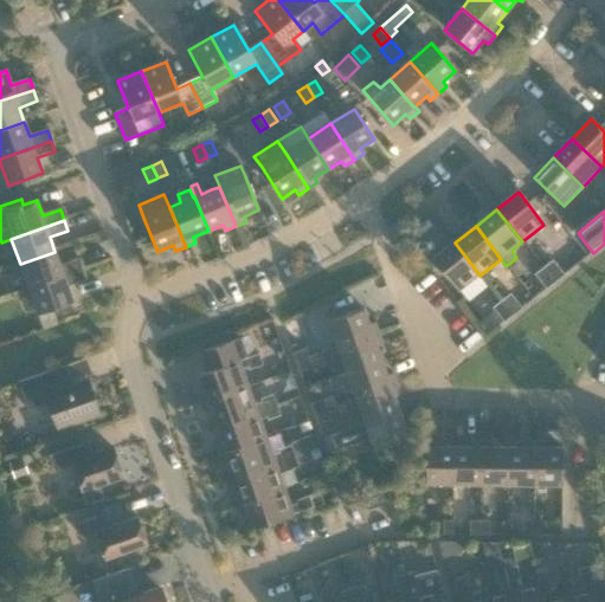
[(458,292),(480,276),(455,243),(432,260),(458,292)]
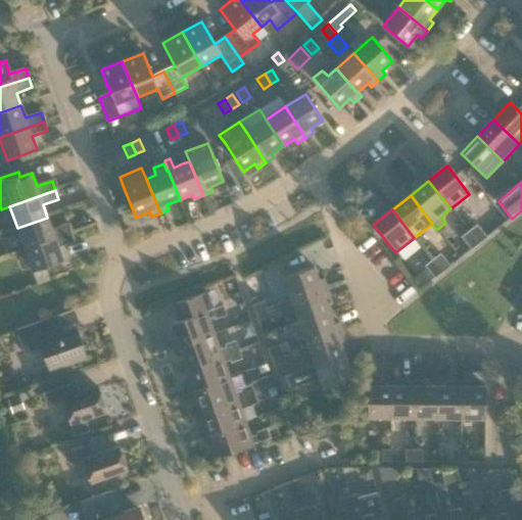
[(17,228),(26,249),(70,234),(67,225),(52,230),(47,218),(17,228)]
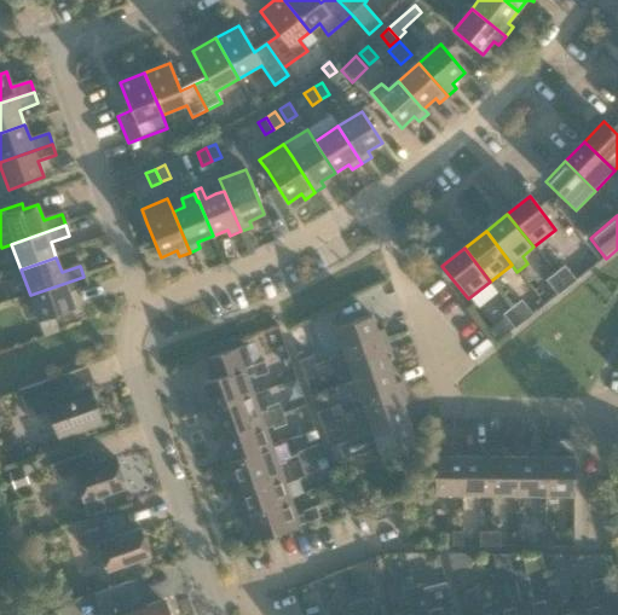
[(565,267),(555,274),(567,290),(577,282),(565,267)]
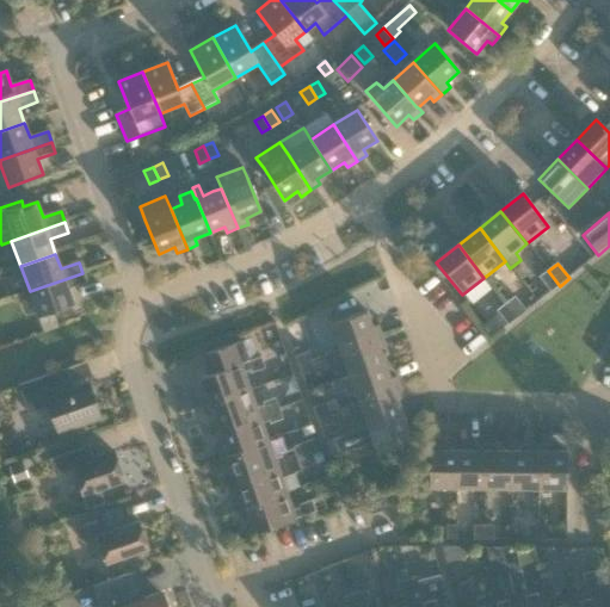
[(548,271),(538,278),(550,293),(560,286),(548,271)]
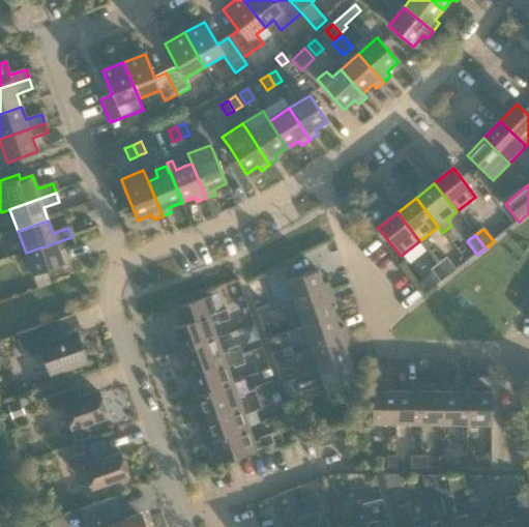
[(75,246),(71,237),(26,253),(33,276),(64,265),(59,252),(75,246)]
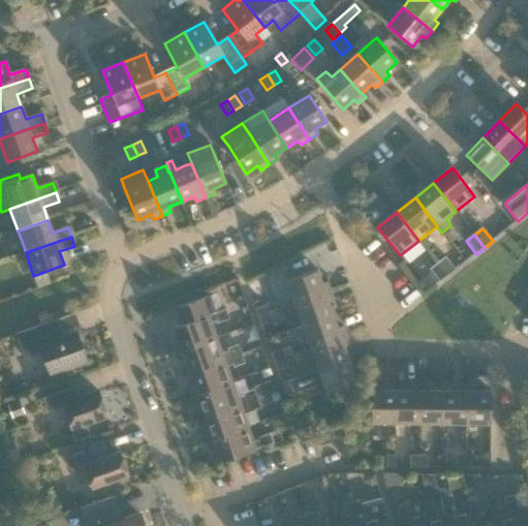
[(445,257),(437,264),(447,277),(456,271),(445,257)]
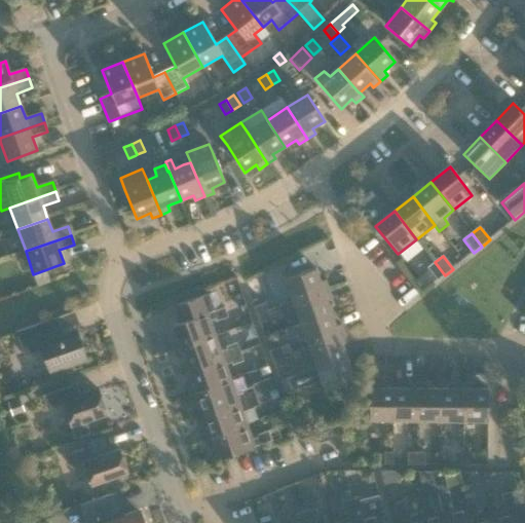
[(445,275),(435,262),(427,268),(438,282),(445,275)]
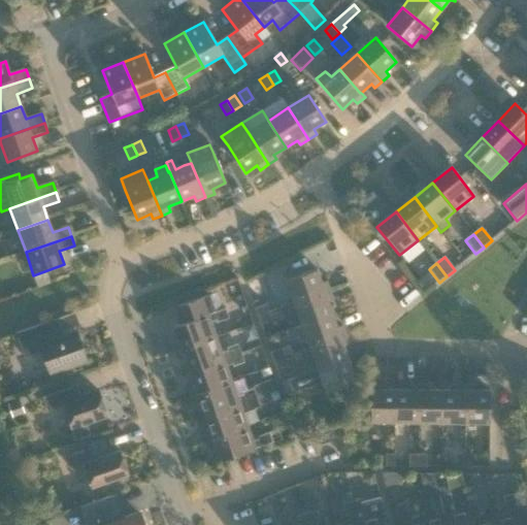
[(287,282),(294,304),(330,292),(327,283),(322,285),(317,270),(287,282)]
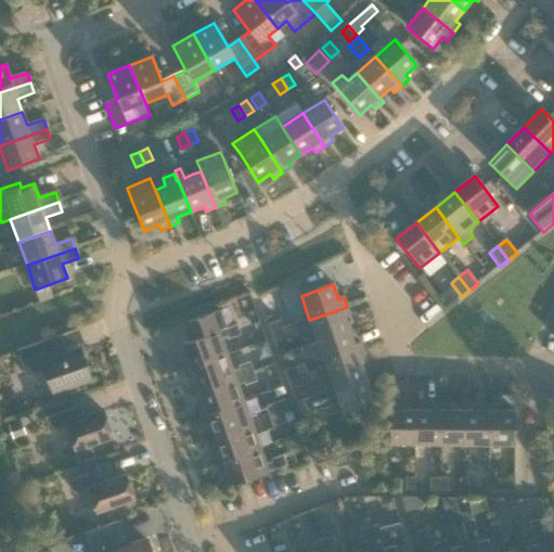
[(309,320),(318,343),(349,332),(345,318),(350,317),(347,307),(309,320)]
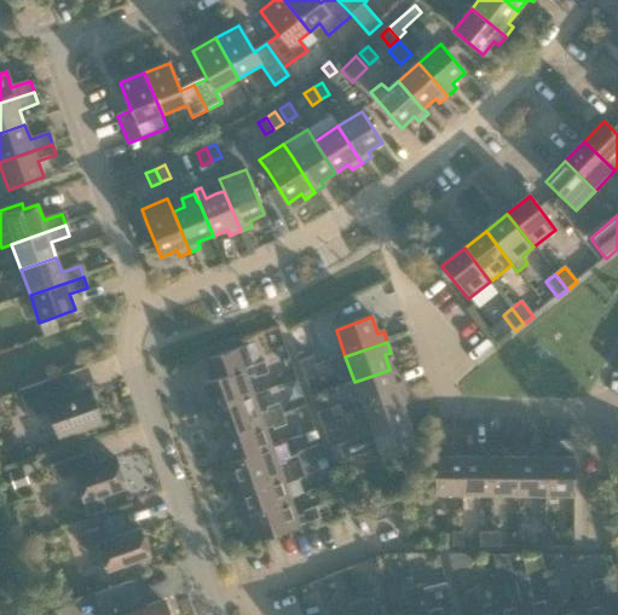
[(202,404),(206,413),(253,396),(247,378),(254,376),(255,379),(269,375),(265,363),(252,367),(246,347),(204,361),(212,381),(204,384),(209,400),(202,404)]
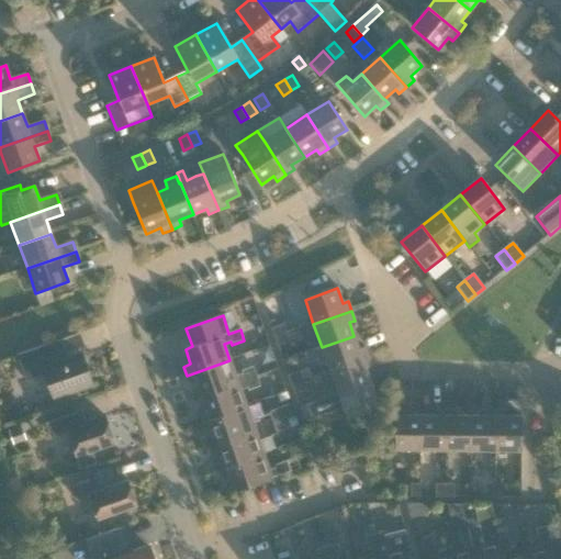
[(271,330),(275,338),(287,334),(283,325),(271,330)]
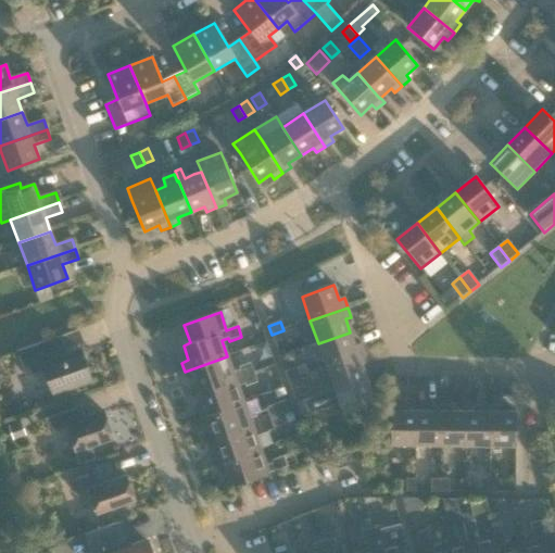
[(287,339),(284,330),(272,335),(275,343),(287,339)]
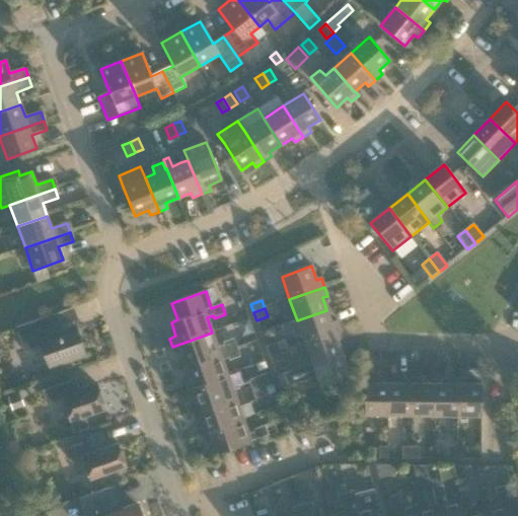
[(326,310),(297,320),(305,343),(340,330),(337,321),(331,322),(326,310)]
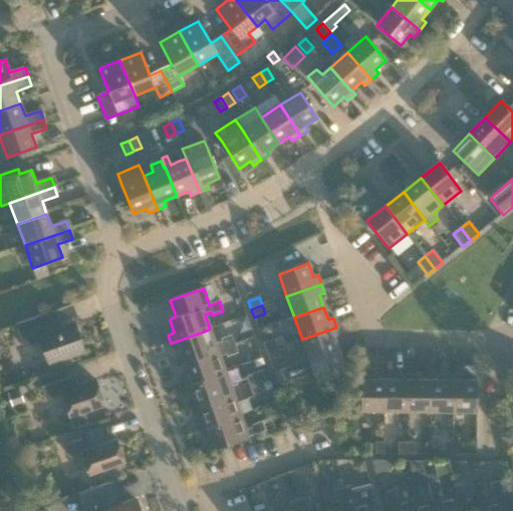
[(61,331),(54,312),(15,325),(24,349),(40,343),(48,364),(86,350),(77,325),(61,331)]
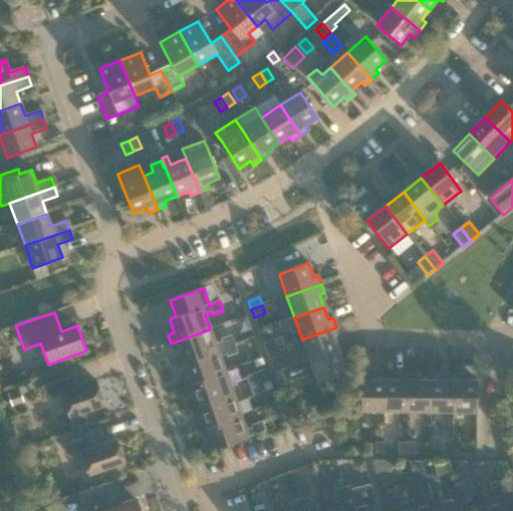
[(339,336),(336,327),(302,339),(309,360),(339,350),(334,337),(339,336)]
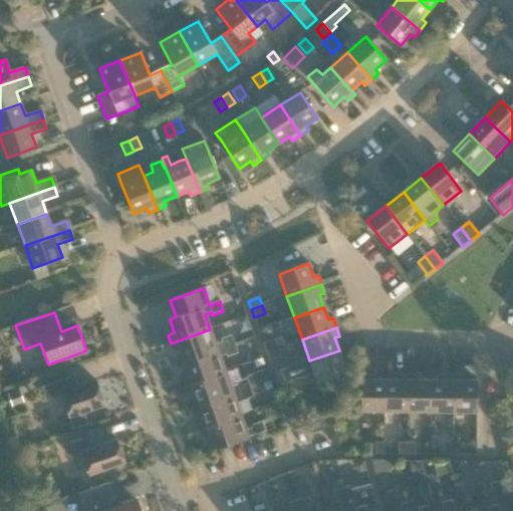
[(216,344),(210,329),(171,343),(174,352),(180,349),(185,362),(235,344),(232,336),(221,340),(221,342),(216,344)]
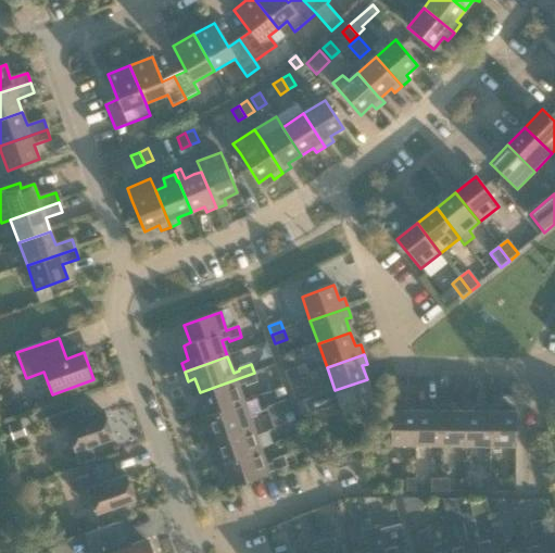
[(297,368),(285,373),(288,381),(300,377),(308,374),(305,365),(297,368)]
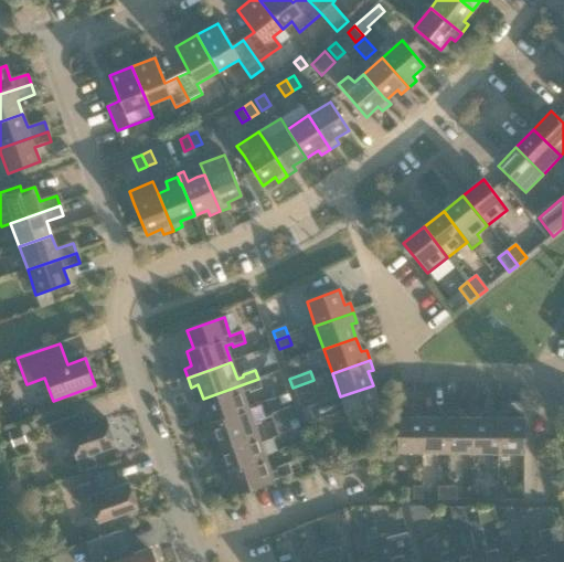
[(209,413),(201,416),(204,425),(248,410),(242,393),(248,391),(249,394),(262,390),(258,379),(203,399),(209,413)]
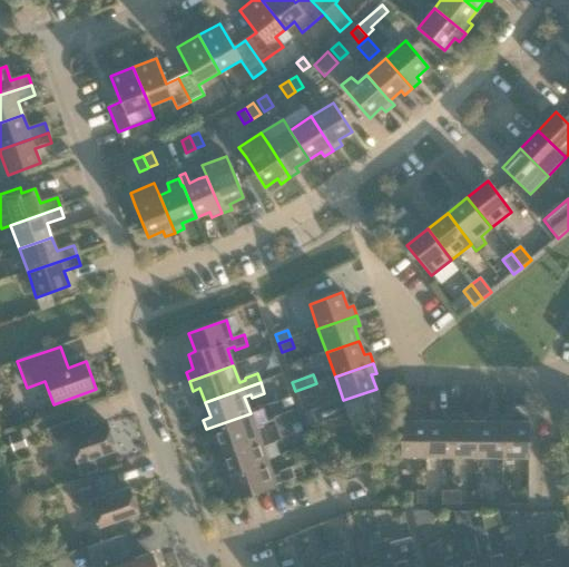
[(307,387),(295,391),(298,400),(311,396),(307,387)]
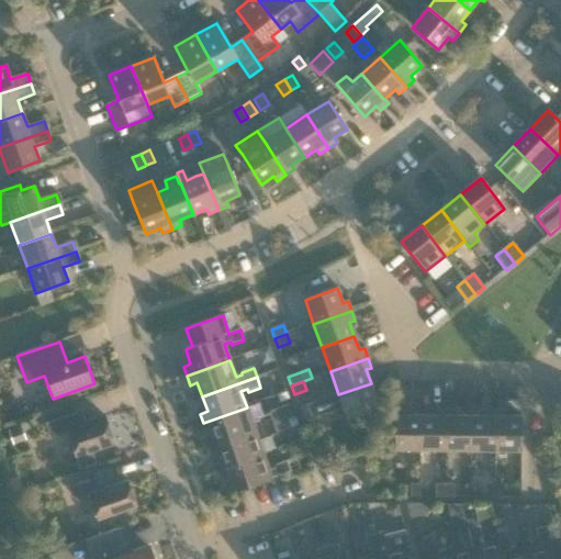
[(307,405),(299,409),(304,422),(312,420),(343,409),(347,418),(384,405),(381,395),(376,397),(371,383),(338,394),(307,405)]
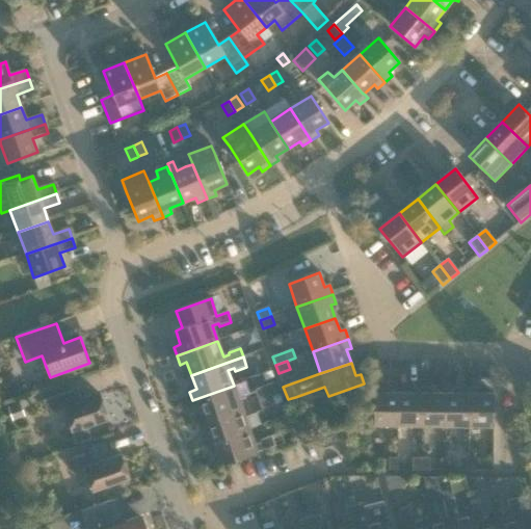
[(234,386),(192,400),(195,408),(203,406),(207,420),(259,401),(256,392),(244,396),(245,399),(239,401),(234,386)]
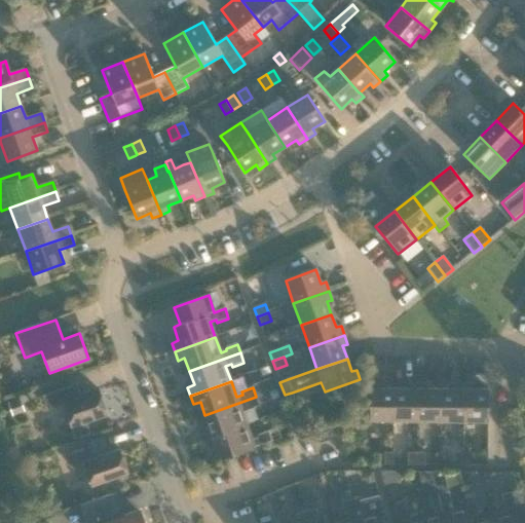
[(370,421),(394,421),(394,389),(380,389),(380,384),(370,384),(370,421)]
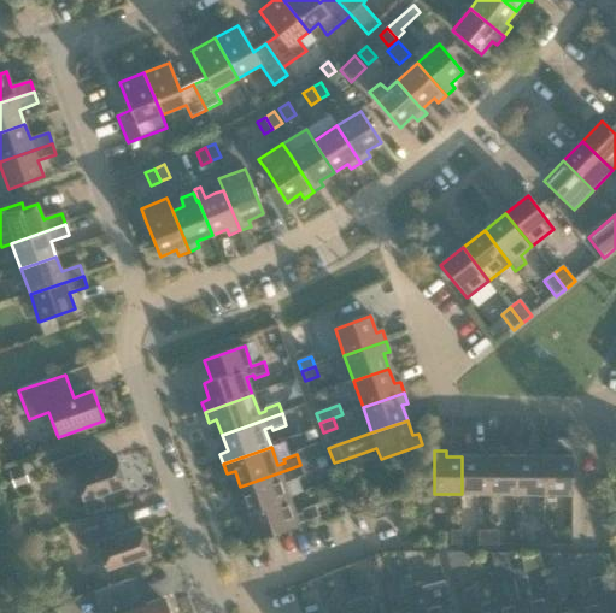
[(462,457),(462,494),(490,494),(490,451),(477,451),(477,457),(462,457)]
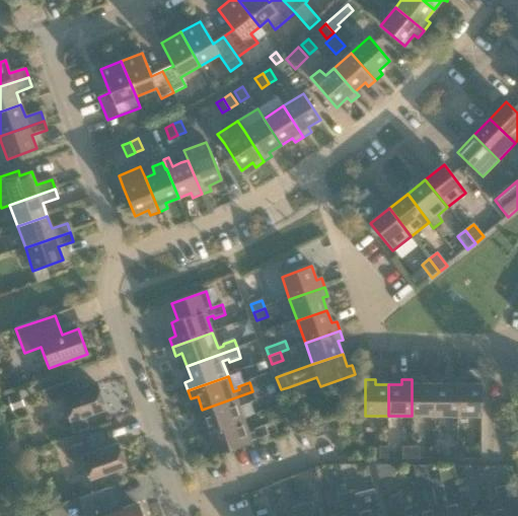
[(421,379),(412,379),(412,416),(435,416),(435,384),(421,384),(421,379)]
